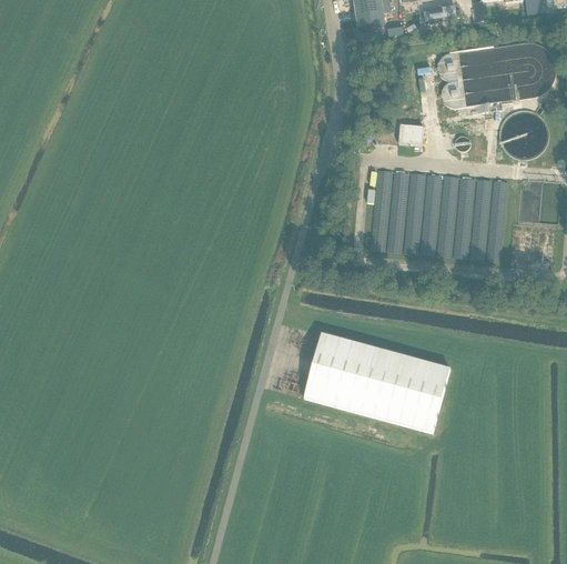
[(353,0),(357,27),(372,24),(384,22),(383,11),(391,10),(388,0),(353,0)]
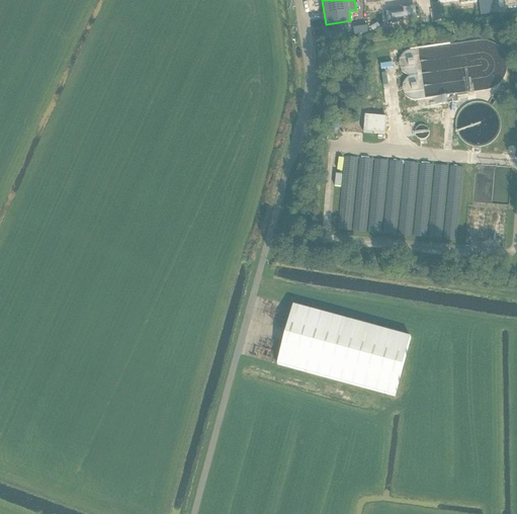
[(418,0),(420,17),(439,16),(438,0),(427,0),(418,0)]
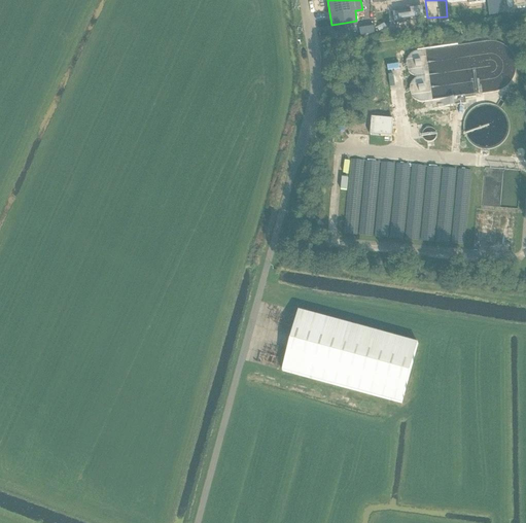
[(487,18),(499,16),(498,13),(503,12),(501,0),(488,0),(489,3),(485,3),(487,18)]
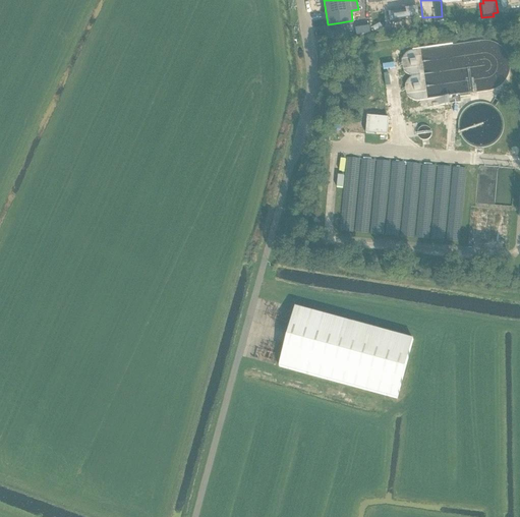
[(388,4),(389,15),(418,13),(418,3),(388,4)]
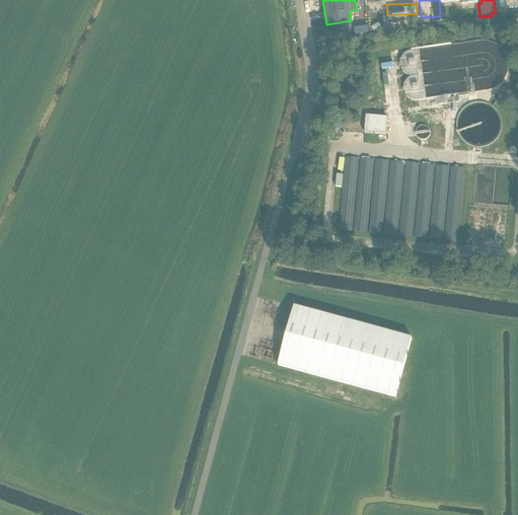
[(366,22),(353,24),(354,31),(368,28),(366,22)]
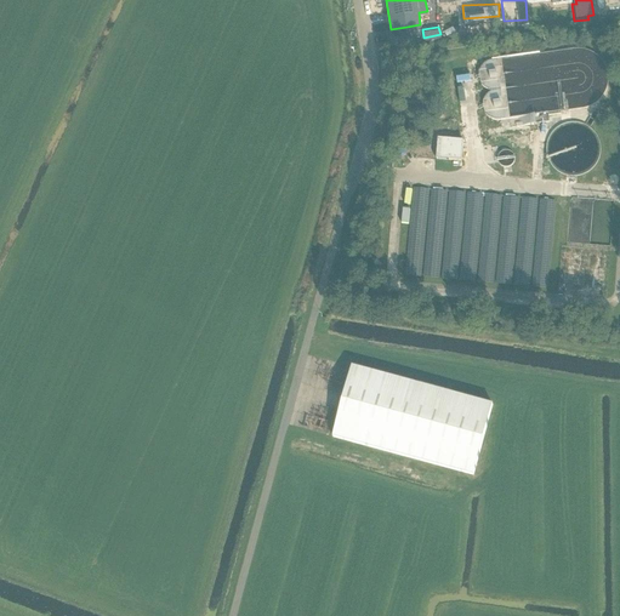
[(460,157),(462,136),(437,133),(434,154),(460,157)]
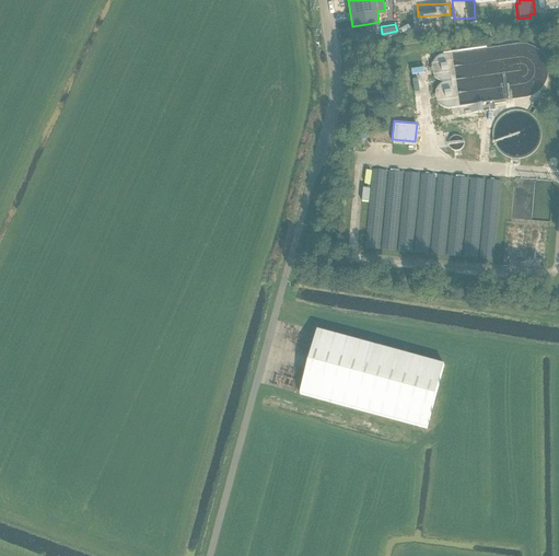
[(426,425),(443,361),(316,326),(299,390),(426,425)]
